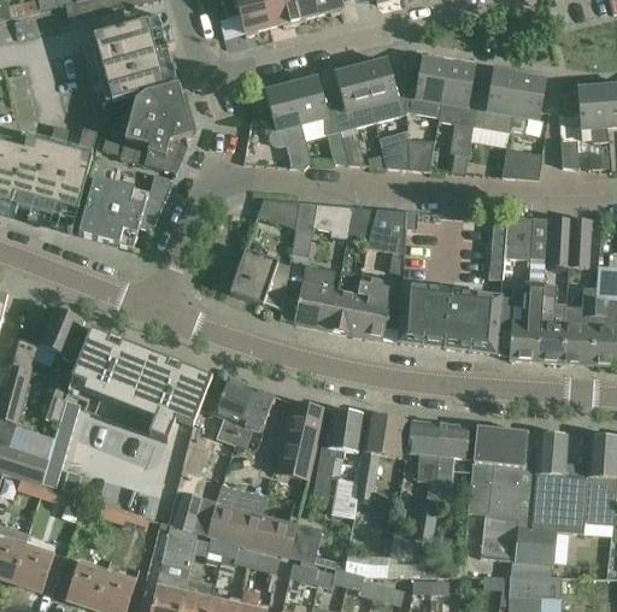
[(0,15),(11,13),(7,0),(0,0),(0,15)]
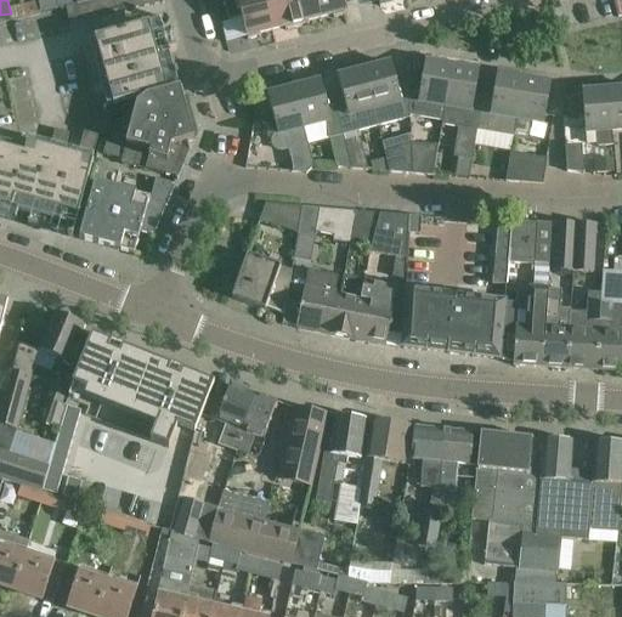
[(89,12),(86,0),(77,1),(79,15),(89,12)]
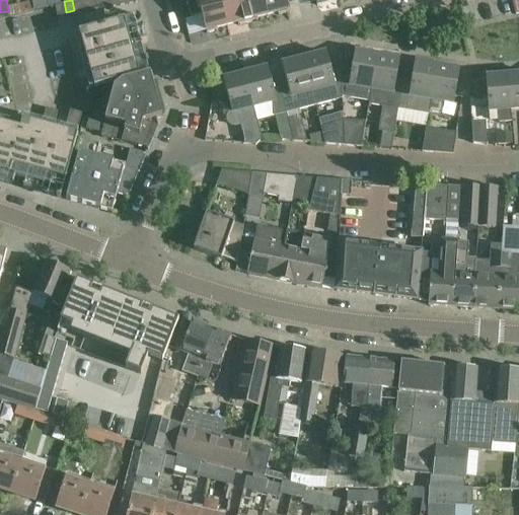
[(83,9),(81,0),(72,0),(74,10),(83,9)]
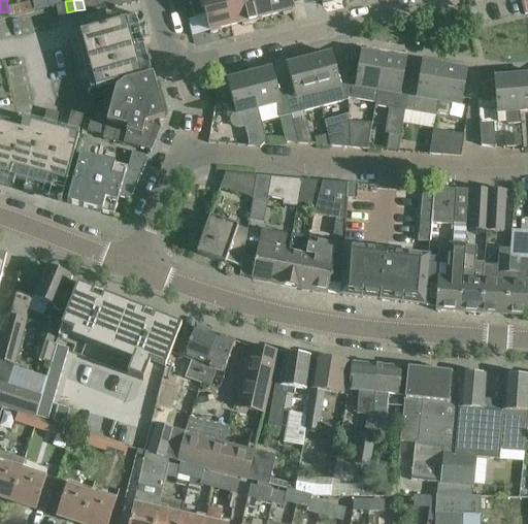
[(85,9),(93,7),(92,0),(83,0),(85,9)]
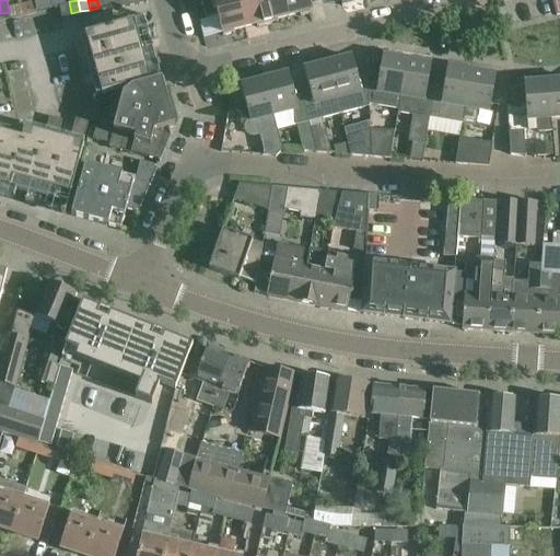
[(233,27),(233,26),(244,23),(237,0),(199,0),(205,18),(206,16),(206,15),(217,12),(221,30),(222,30),(222,31),(221,31),(221,32),(234,29),(234,27),(233,27)]
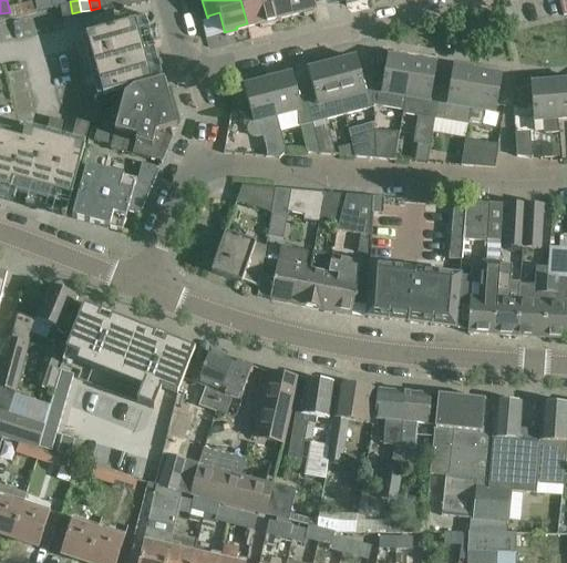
[(270,20),(265,0),(240,0),(247,23),(257,21),(257,22),(256,22),(257,24),(270,20)]
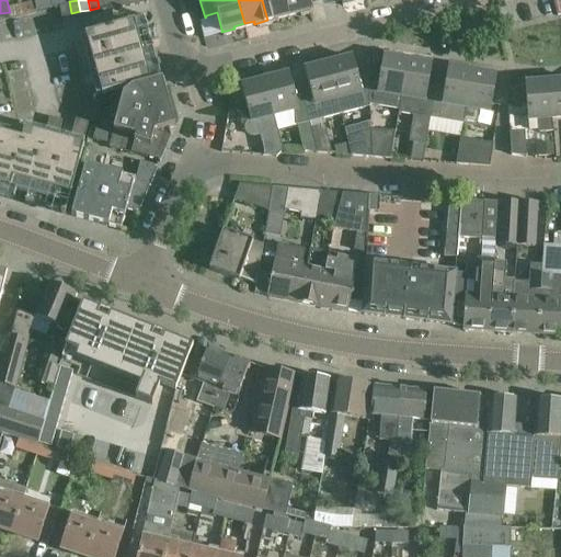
[(262,0),(267,20),(278,18),(278,16),(277,15),(288,12),(285,0),(262,0)]
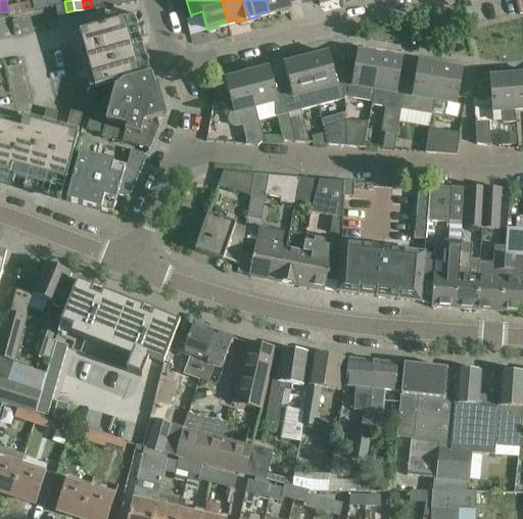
[(266,0),(269,11),(278,9),(278,10),(278,11),(290,8),(290,7),(289,7),(288,6),(289,6),(287,0),(266,0)]
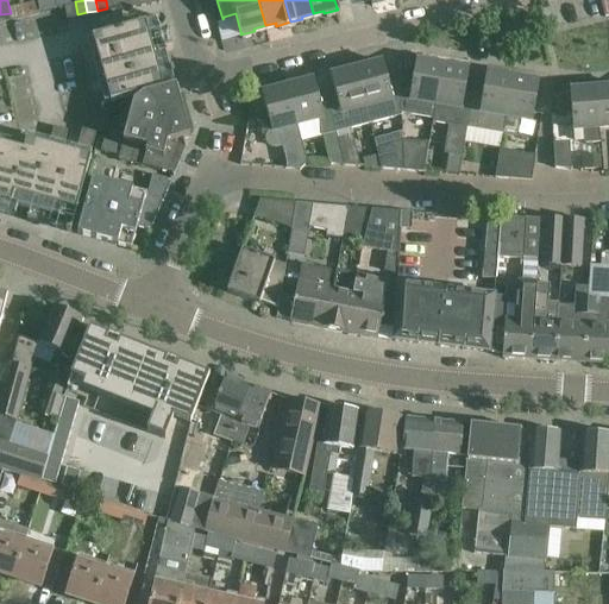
[(77,14),(75,1),(64,4),(67,16),(77,14)]
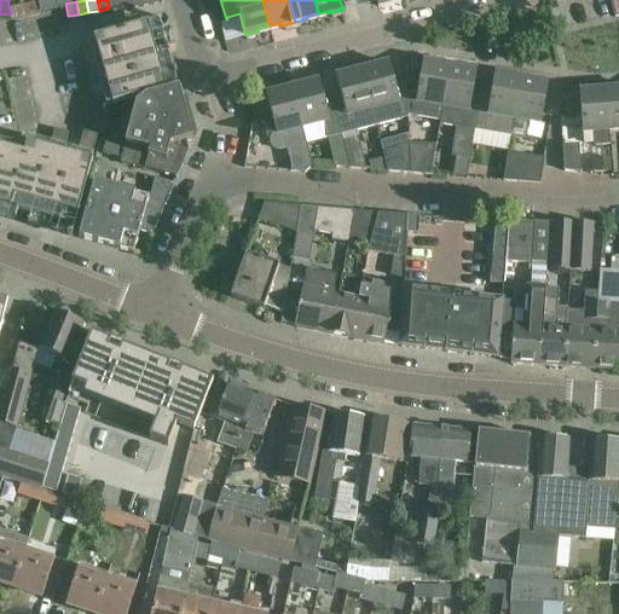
[(166,16),(93,35),(111,102),(184,82),(166,16)]
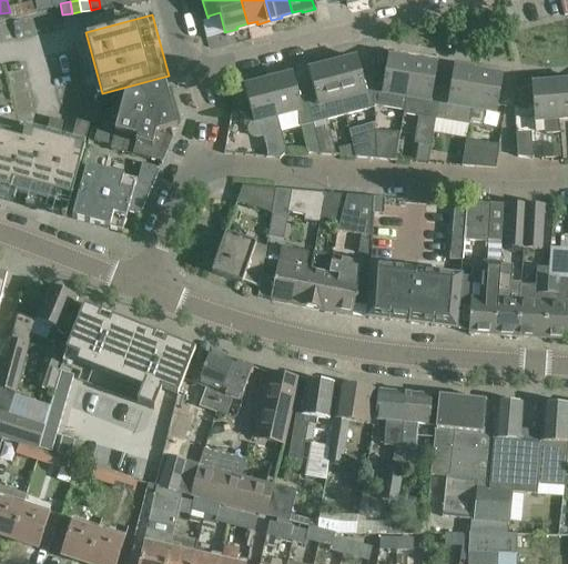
[(406,96),(412,59),(387,54),(382,91),(406,96)]
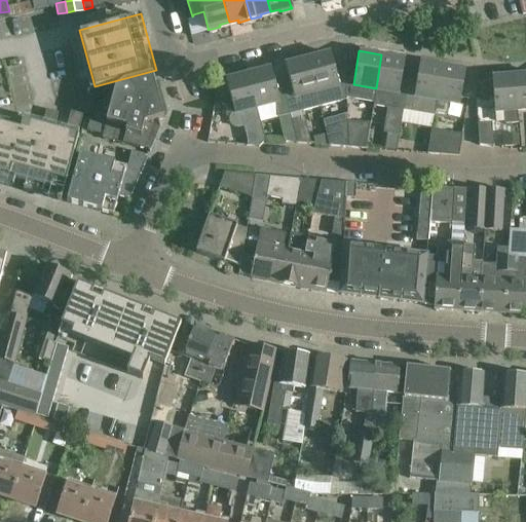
[(307,57),(320,104),(346,98),(345,74),(336,76),(330,51),(307,57)]
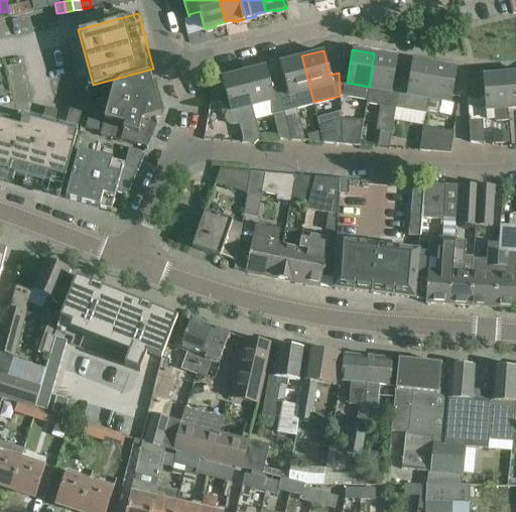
[(366,101),(396,106),(401,78),(393,76),(396,56),(374,53),(369,87),(366,101)]
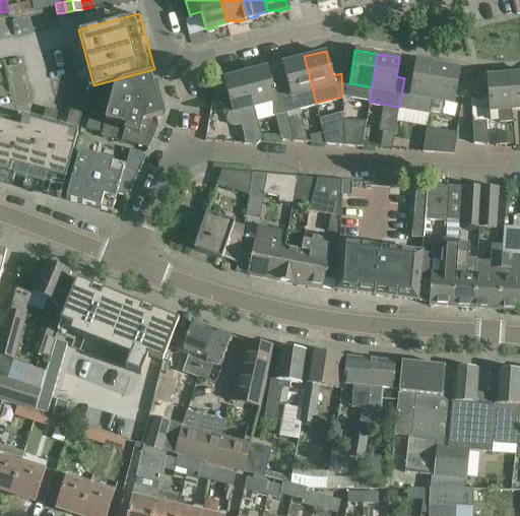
[(316,103),(304,56),(282,62),(288,86),(281,88),(286,111),(294,139),(307,140),(307,139),(300,108),(316,103)]
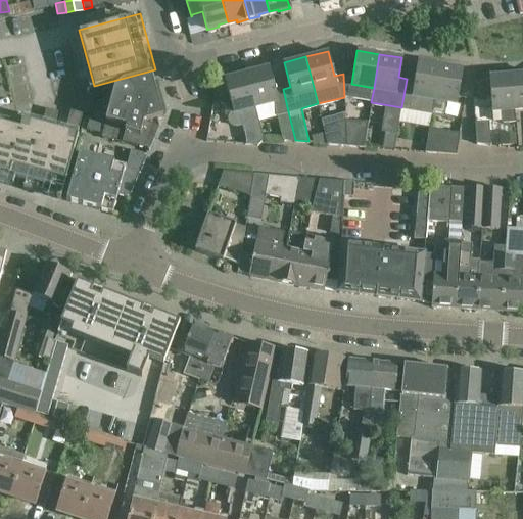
[(401,107),(431,112),(432,110),(439,64),(417,60),(414,80),(407,79),(401,107)]
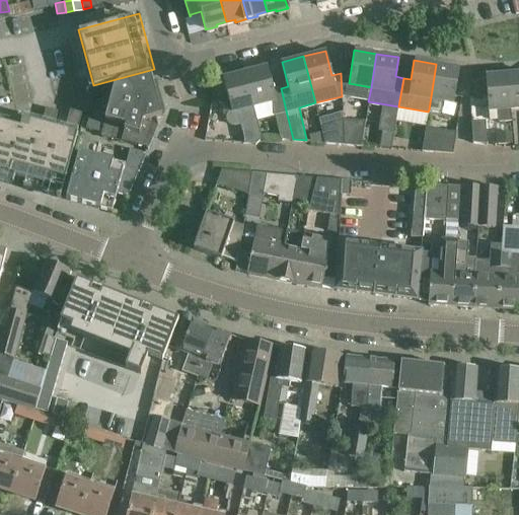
[(443,99),(453,101),(459,67),(436,64),(429,109),(441,112),(443,99)]
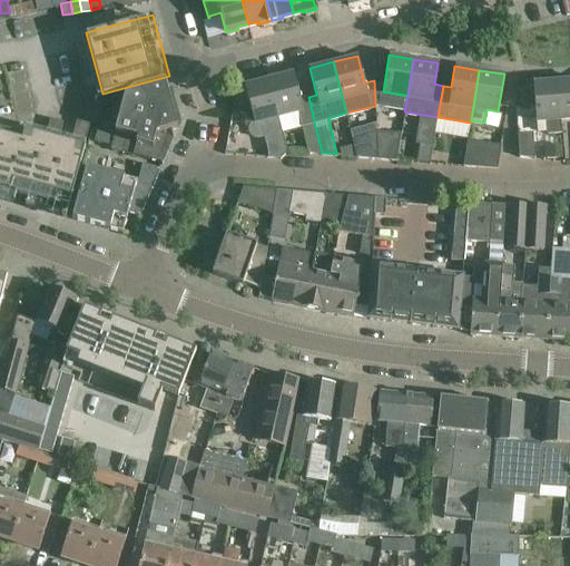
[(268,78),(278,115),(297,109),(301,125),(307,152),(322,153),(314,122),(308,97),(300,99),(293,72),(268,78)]
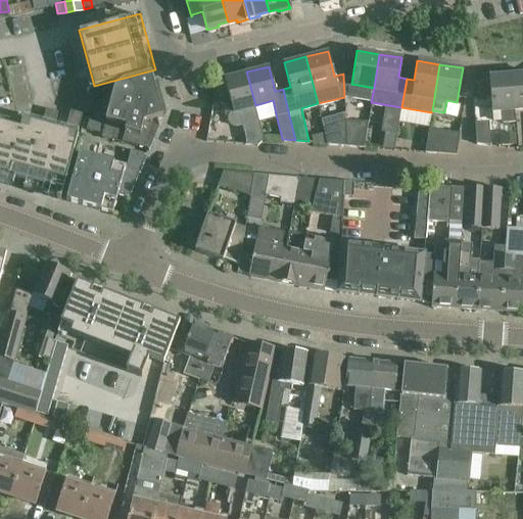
[(101,135),(148,148),(158,125),(156,118),(162,115),(150,72),(131,77),(123,80),(114,85),(101,135)]
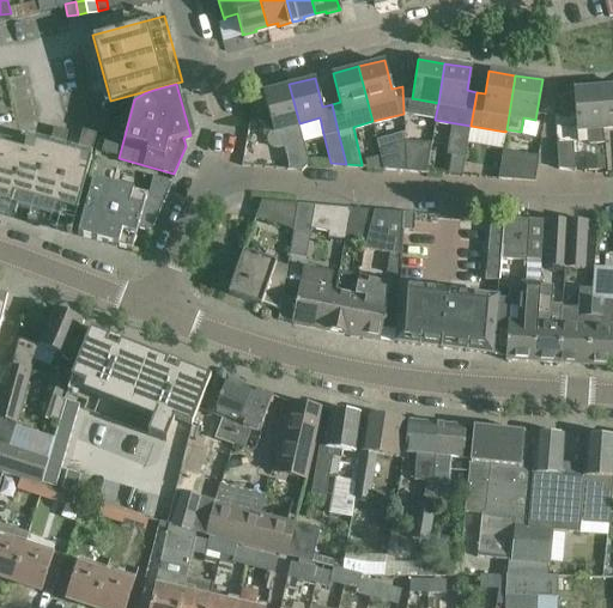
[(309,160),(299,123),(289,84),(263,91),(273,128),(269,132),(267,137),(268,141),(272,144),(277,145),(284,144),(287,160),(287,166),(302,169),(309,160)]
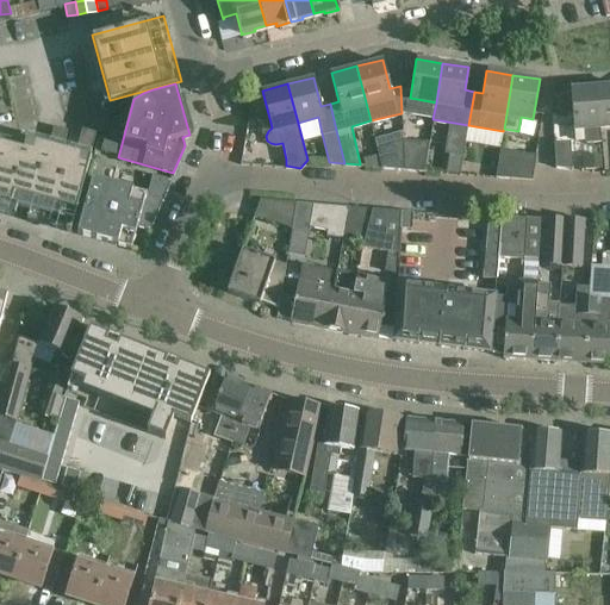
[(609,83),(597,86),(599,125),(609,124),(609,83)]
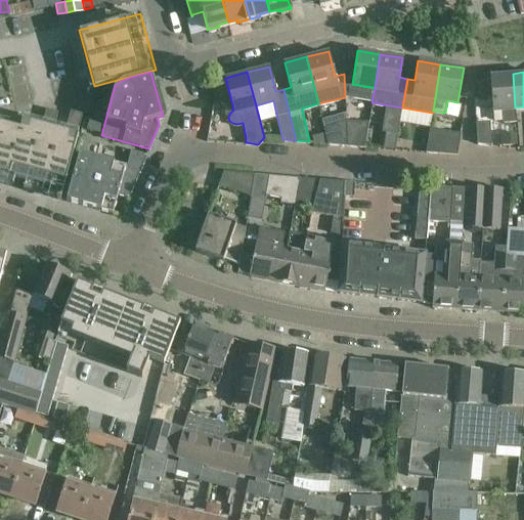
[(516,120),(515,107),(513,74),(490,75),(492,110),(501,109),(503,121),(516,120)]
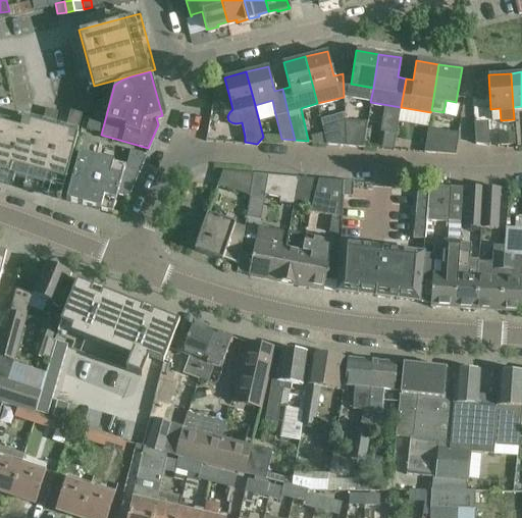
[(0,121),(0,180),(59,197),(64,178),(76,134),(75,133),(82,108),(91,101),(84,92),(71,101),(68,112),(46,106),(41,123),(21,118),(18,127),(0,121)]
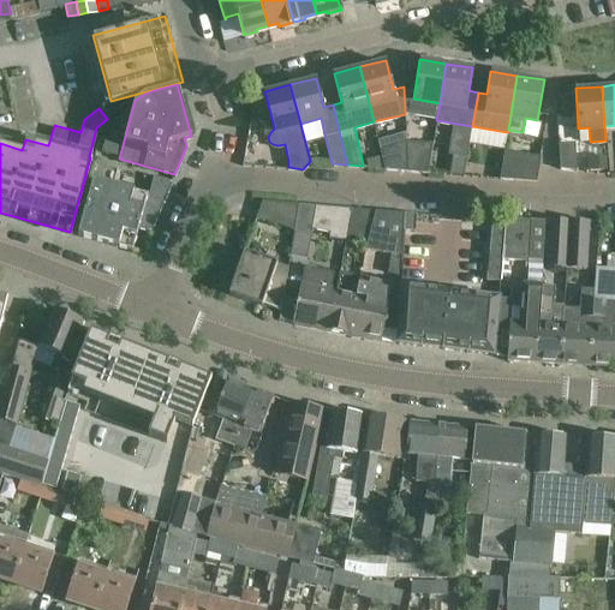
[(386,167),(407,169),(406,141),(402,139),(381,147),(386,167)]
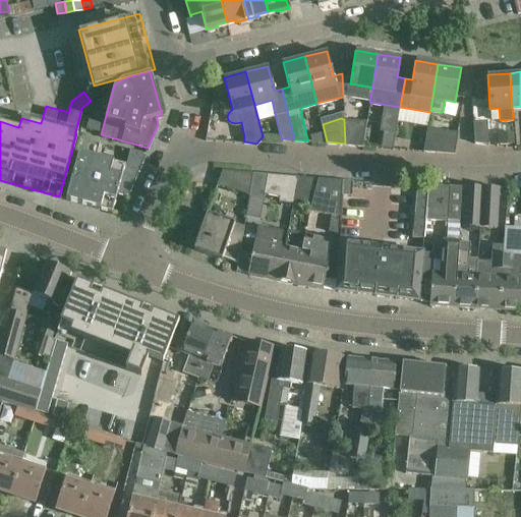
[(472,120),(475,140),(488,138),(485,118),(472,120)]
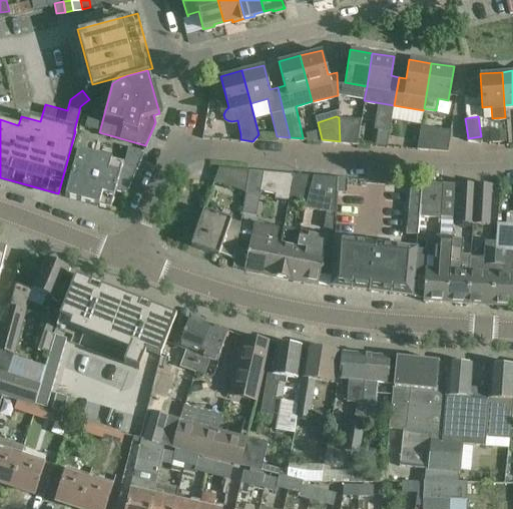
[(361,117),(339,117),(340,141),(356,142),(361,117)]
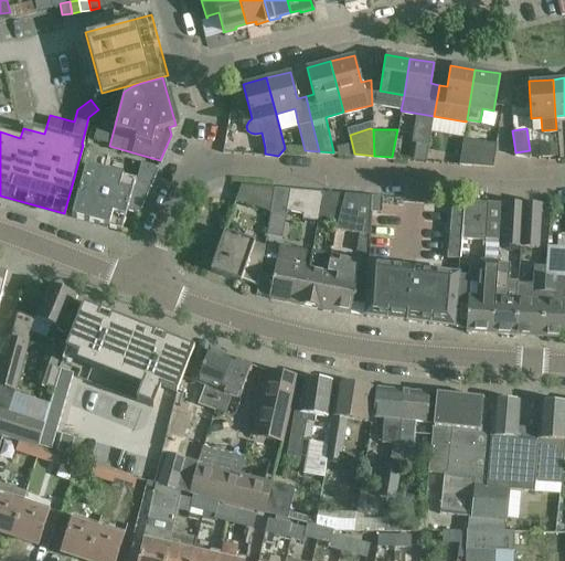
[(464,137),(459,162),(491,166),(496,141),(464,137)]
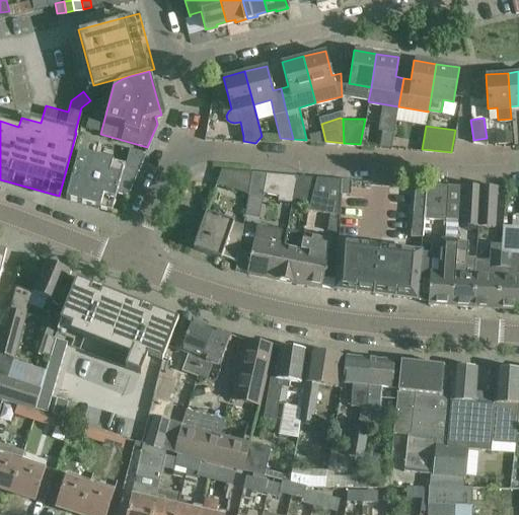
[(511,130),(496,131),(496,142),(511,141),(511,130)]
